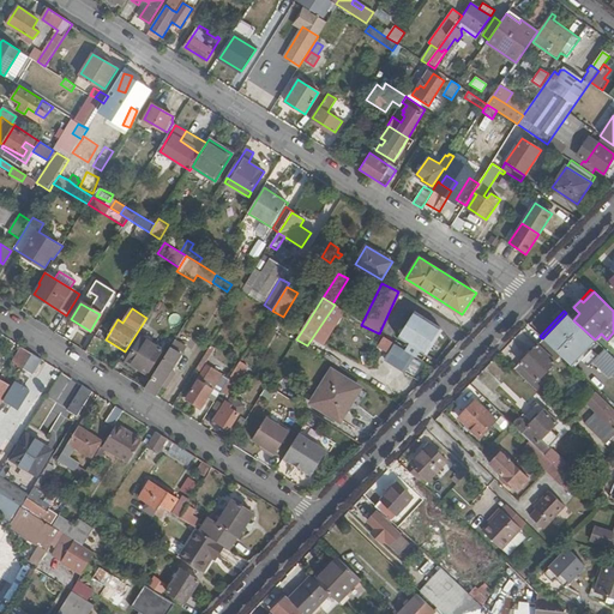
[(426,354),(441,329),(414,312),(398,336),(426,354)]
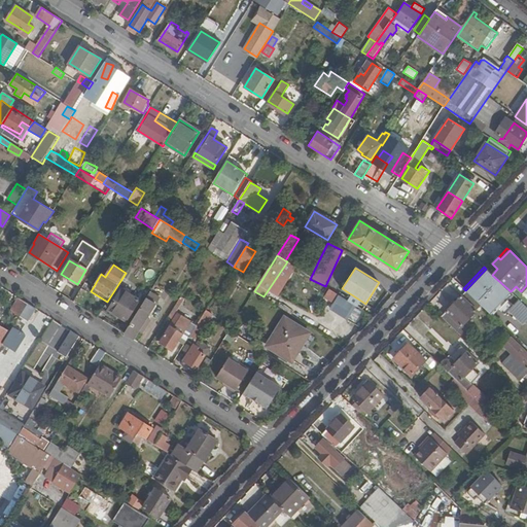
[(486,269),(465,290),(466,291),(481,305),(490,313),(511,291),(492,275),(486,269)]
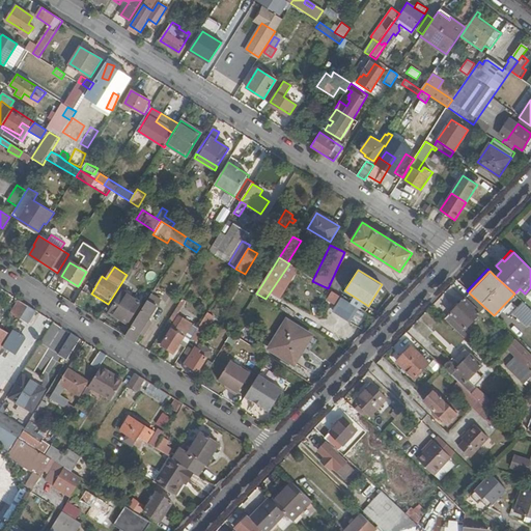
[(92,288),(86,284),(82,291),(88,295),(92,288)]
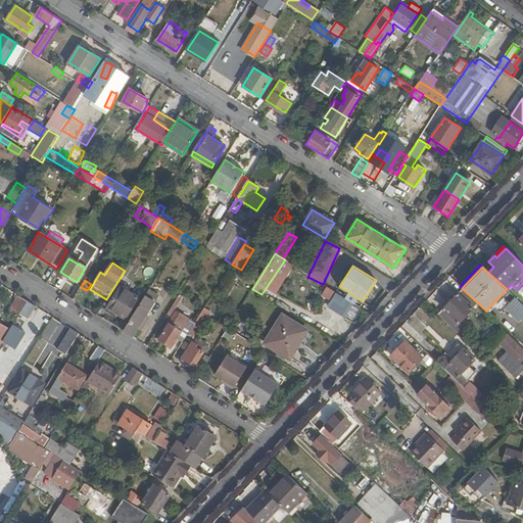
[(87,290),(81,287),(73,299),(81,304),(89,291),(87,290)]
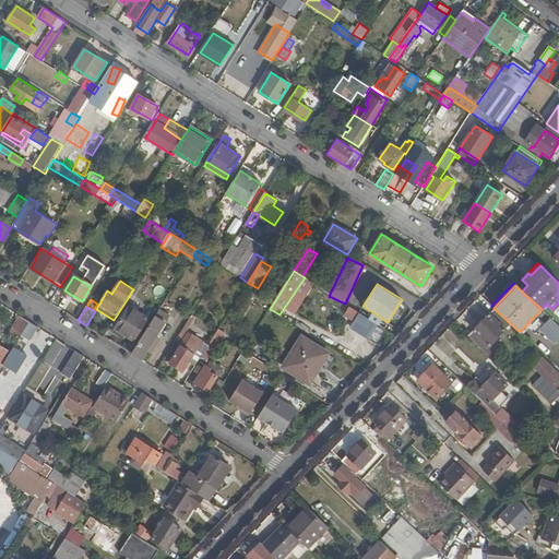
[(115,330),(133,341),(147,318),(129,307),(115,330)]
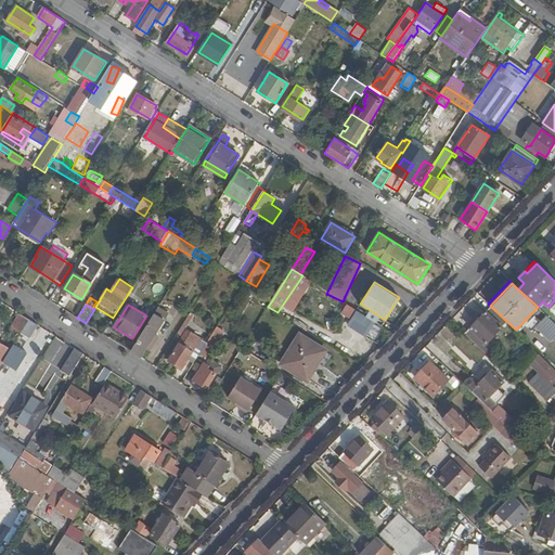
[(348,319),(352,309),(344,305),(338,314),(348,319)]
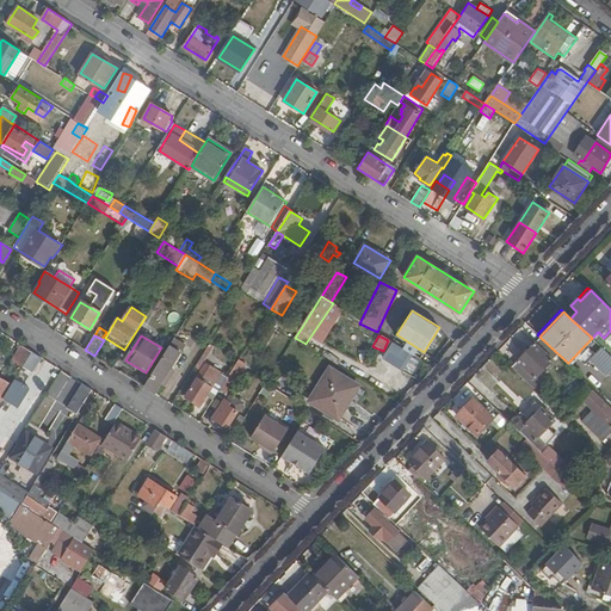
[(536,376),(557,353),(541,338),(512,368),(542,395),(548,388),(536,376)]
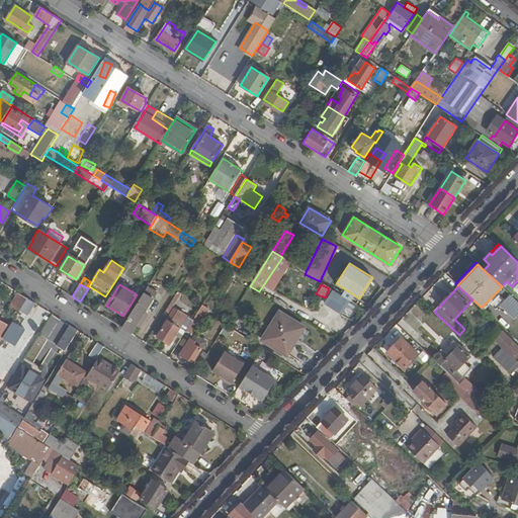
[(502,286),(482,308),(484,310),(490,304),(497,311),(507,301),(499,293),(504,289),(502,286)]
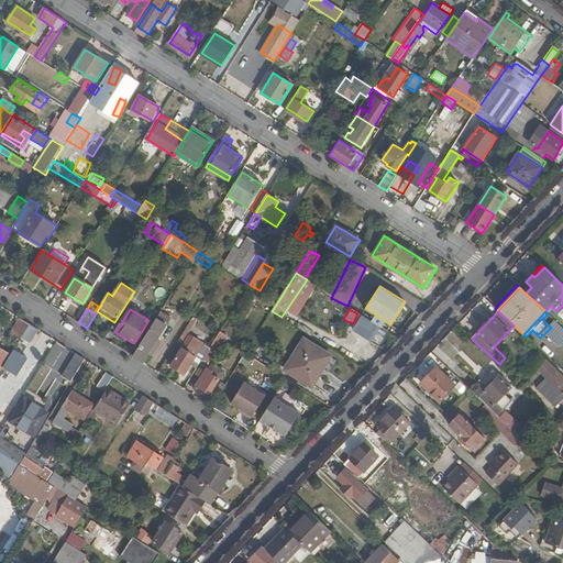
[(143,364),(148,354),(157,340),(162,333),(165,333),(165,332),(167,329),(166,326),(169,320),(159,313),(133,357),(143,364)]
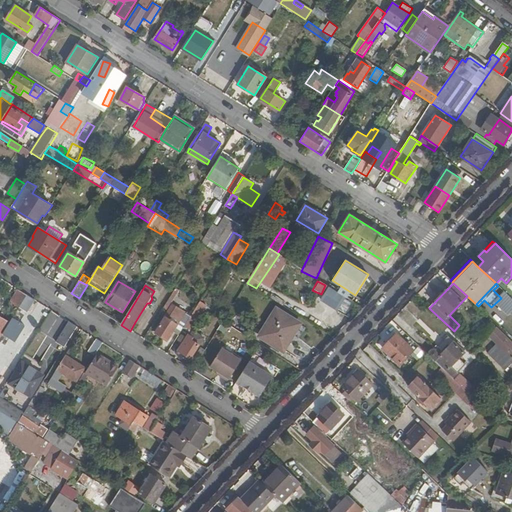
[(27,295),(19,290),(11,302),(19,308),(27,295)]
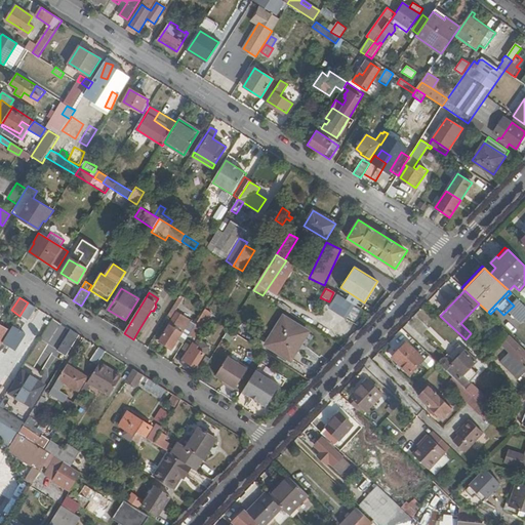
[(28,303),(19,316),(28,320),(36,308),(28,303)]
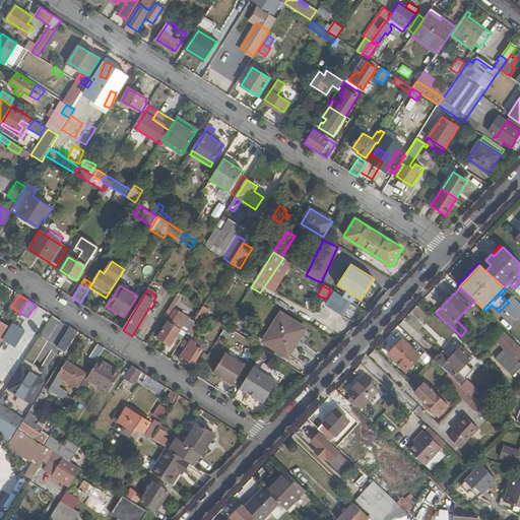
[(203,306),(191,326),(187,332),(194,336),(210,310),(203,306)]
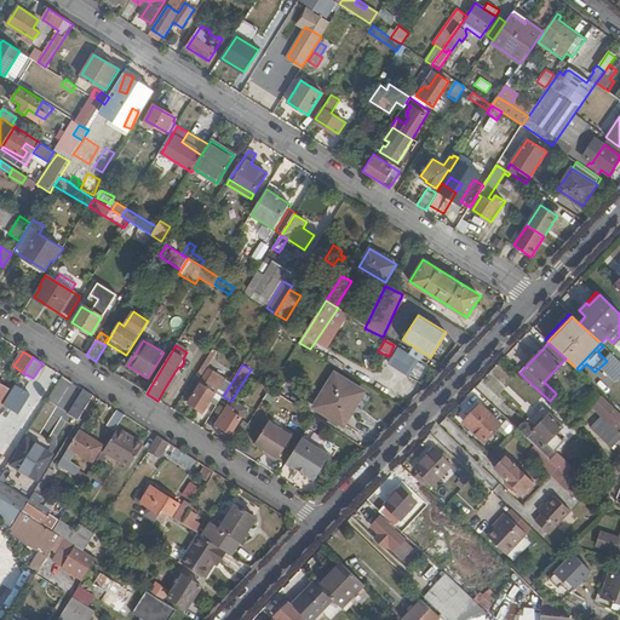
[(223,396),(228,389),(214,380),(218,373),(210,368),(189,401),(205,411),(210,403),(216,407),(223,396)]
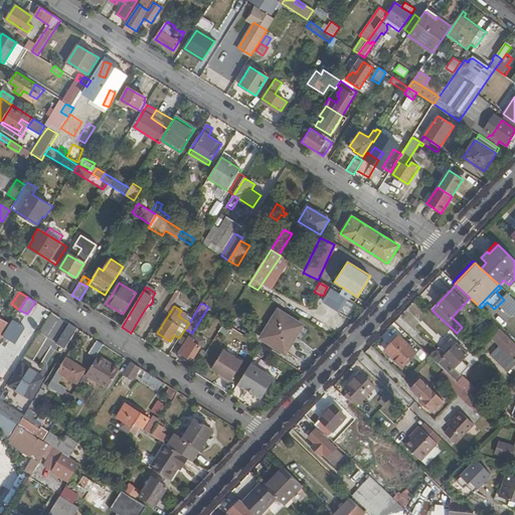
[(279,310),(261,338),(286,353),(304,325),(279,310)]
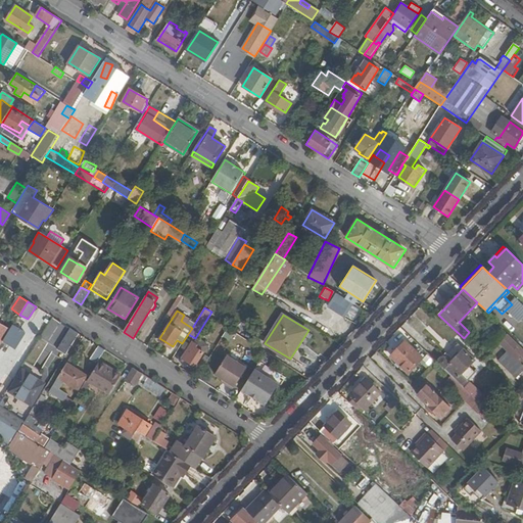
[(149,318),(146,316),(138,329),(142,331),(149,318)]
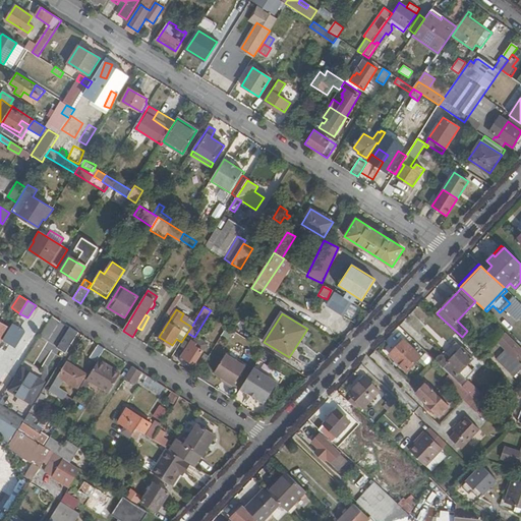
[(4,337),(9,329),(0,323),(0,335),(4,337)]
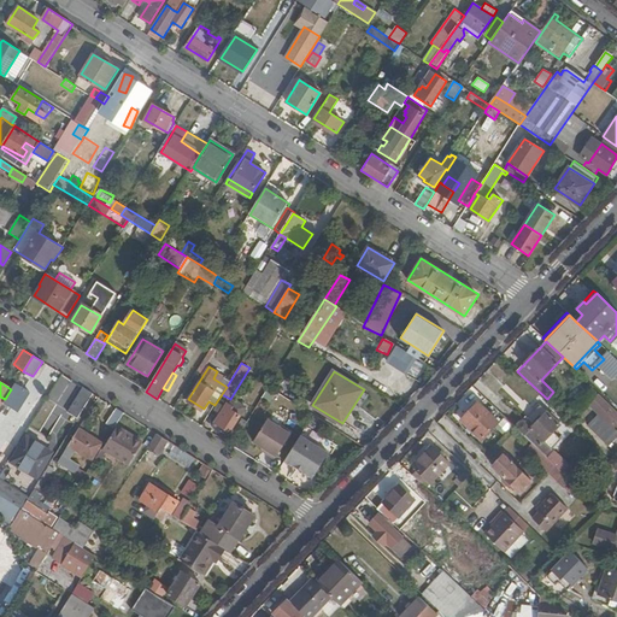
[(23,412),(35,393),(19,383),(6,403),(23,412)]
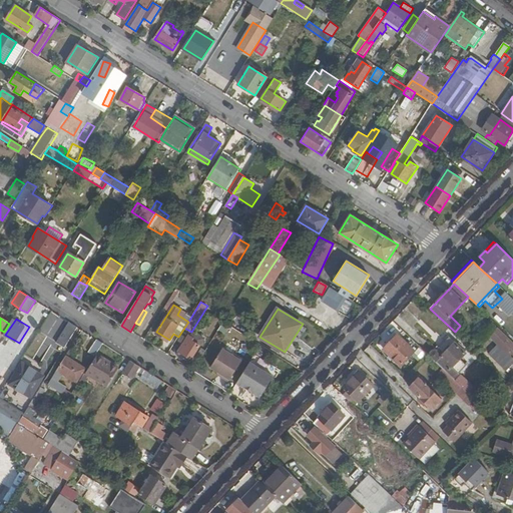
[(56,343),(65,349),(78,328),(69,323),(56,343)]
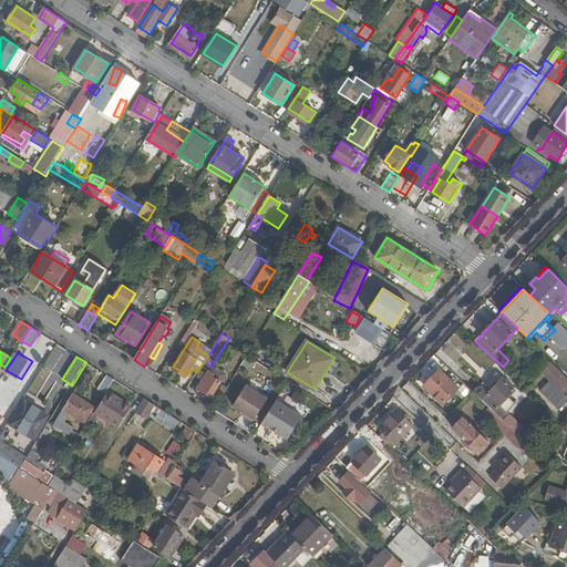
[(566,378),(550,362),(542,371),(566,395),(566,378)]
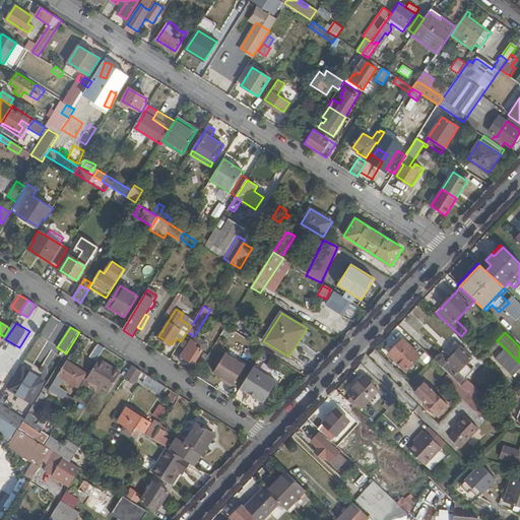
[(195,342),(193,340),(192,342),(190,341),(181,355),(194,364),(206,343),(198,338),(195,342)]
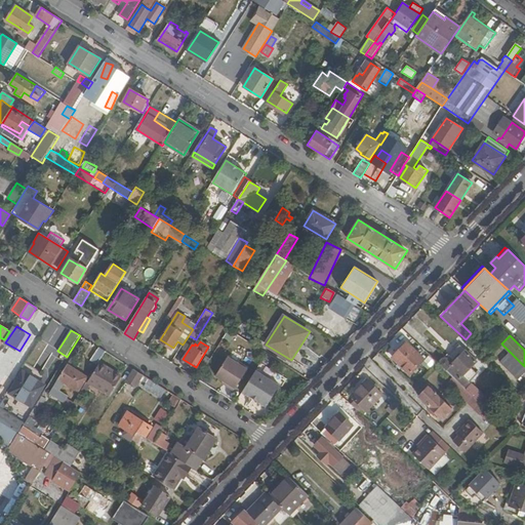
[(407,342),(393,357),(410,373),(425,359),(407,342)]
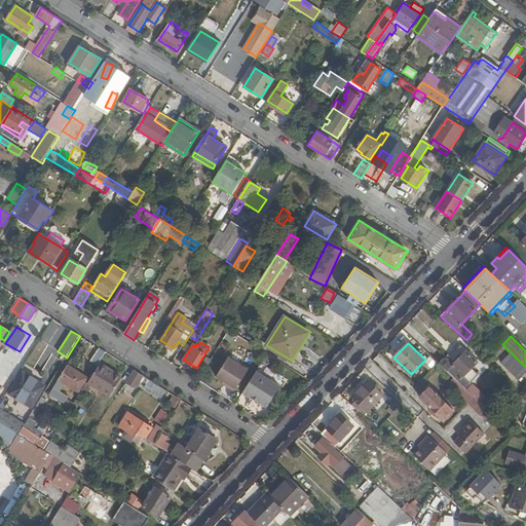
[(92,359),(100,364),(106,352),(99,348),(92,359)]
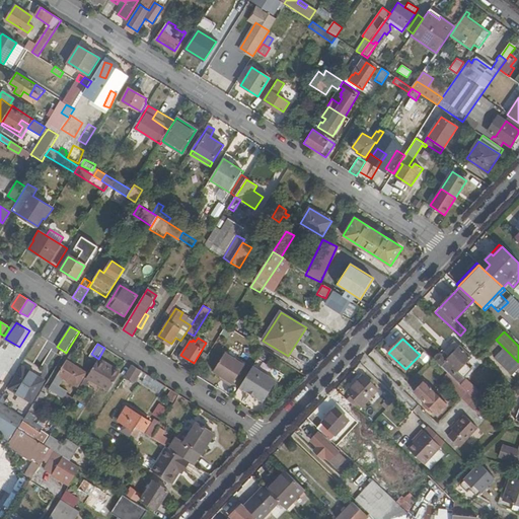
[(450,375),(459,383),(472,369),(466,362),(471,357),(460,346),(447,359),(445,356),(442,355),(439,354),(436,356),(435,358),(435,361),(450,375)]
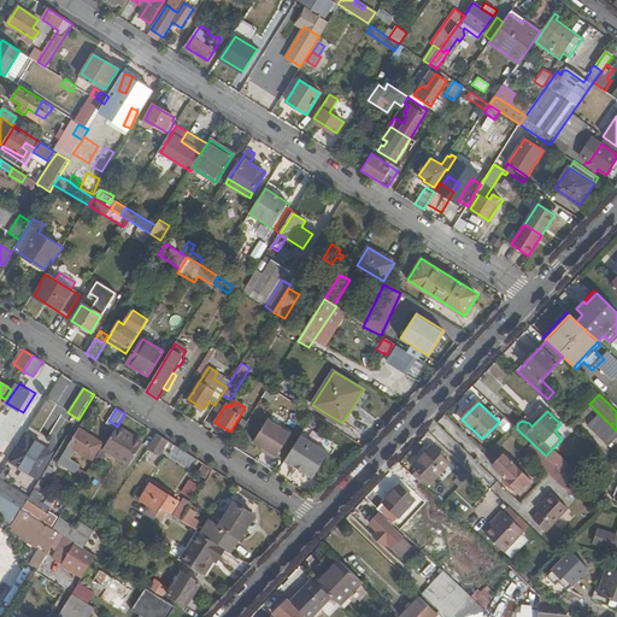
[(253,441),(268,451),(265,453),(275,459),(291,434),(268,419),(253,441)]
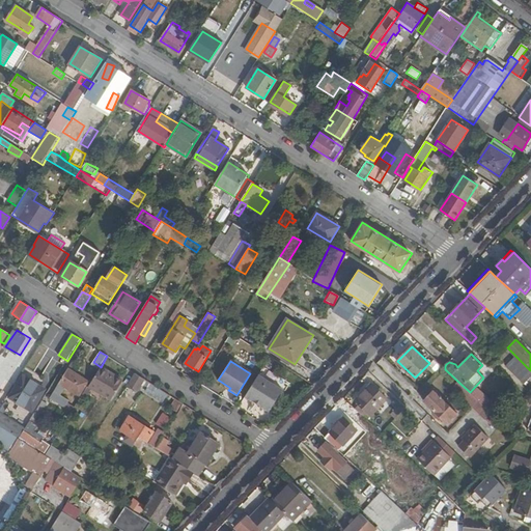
[(101,367),(89,385),(92,388),(111,399),(122,381),(101,367)]
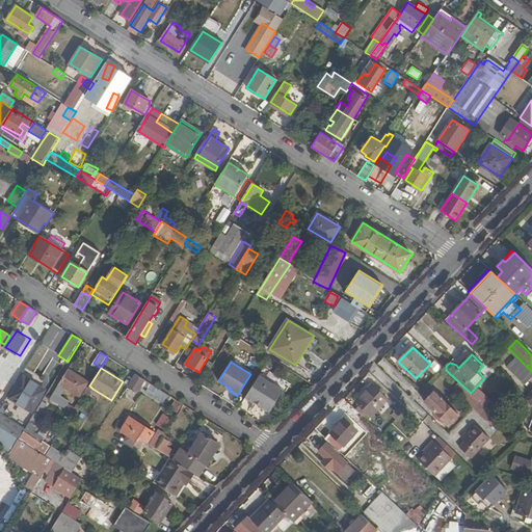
[(88,382),(69,369),(59,383),(65,388),(79,396),(88,382)]
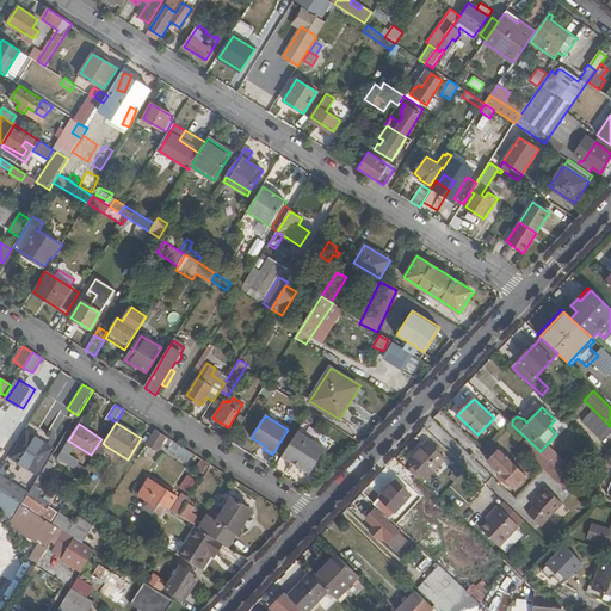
[(156,430),(147,444),(158,451),(164,442),(167,437),(156,430)]
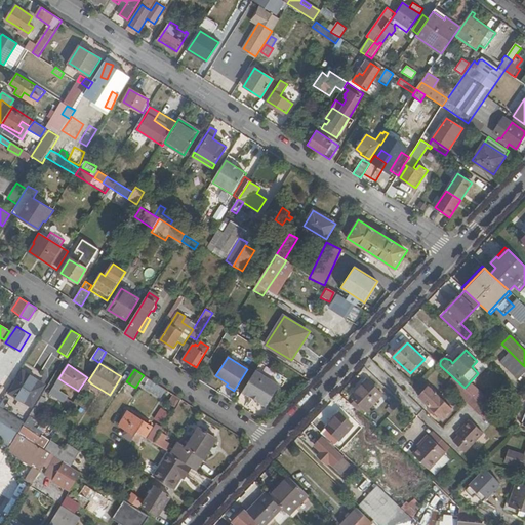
[(243,392),(251,398),(253,395),(260,399),(258,402),(267,407),(280,387),(255,371),(243,392)]
